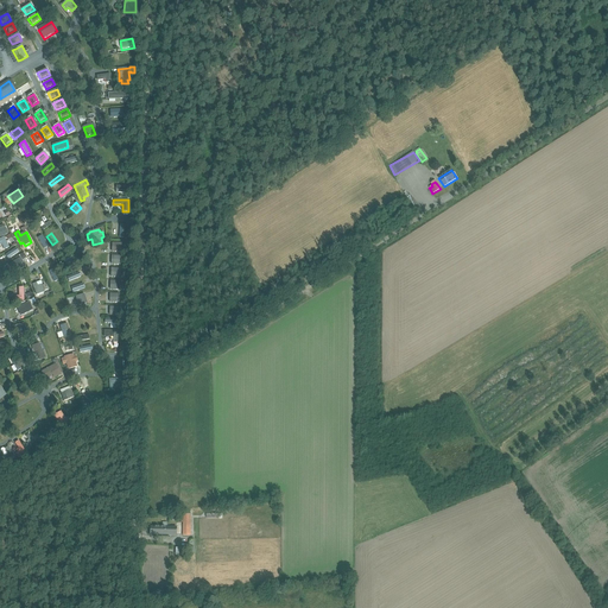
[(42,235),(38,238),(44,248),(49,246),(42,235)]
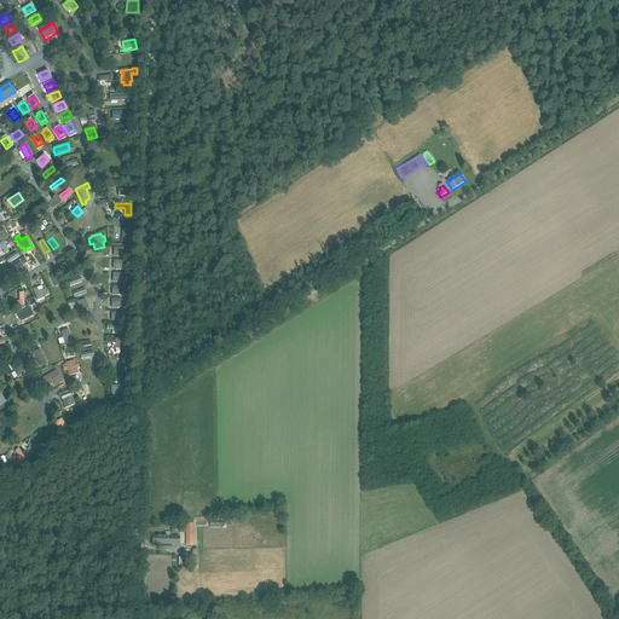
[(9,264),(19,256),(16,253),(6,260),(9,264)]
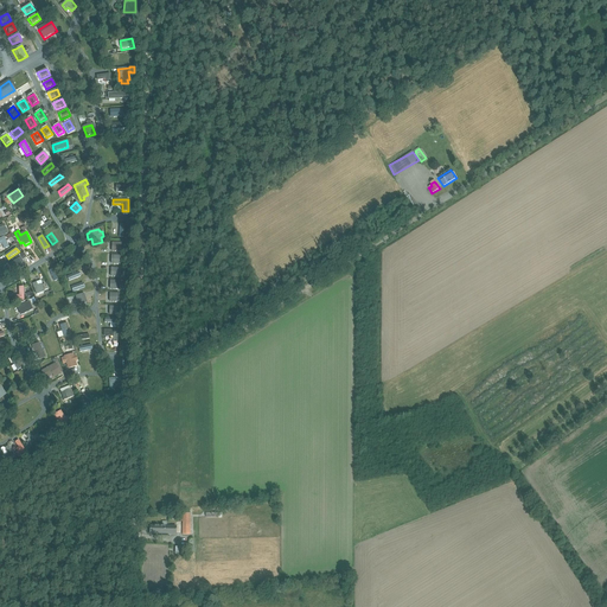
[(13,262),(11,263),(17,272),(18,272),(24,268),(23,267),(26,266),(20,257),(13,262)]
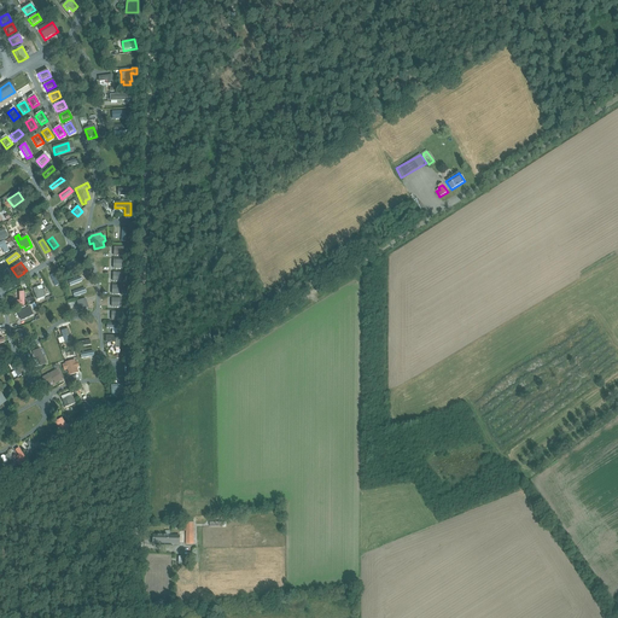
[(74,262),(65,268),(70,275),(79,270),(74,262)]
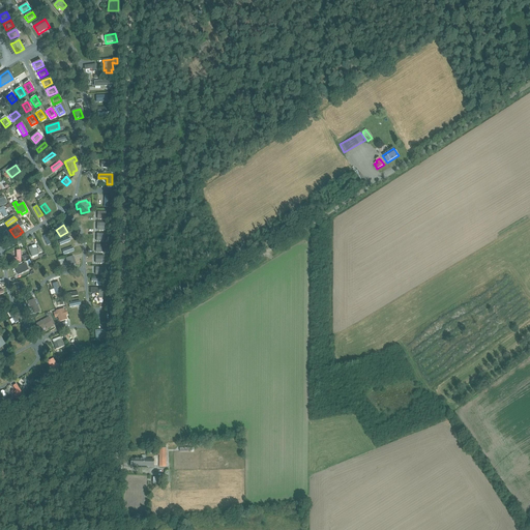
[(28,248),(31,258),(39,255),(39,254),(41,253),(41,251),(40,251),(39,248),(36,249),(35,245),(28,248)]
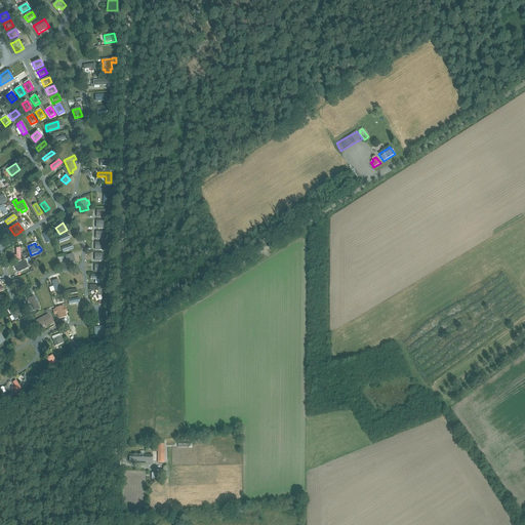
[(63,252),(73,249),(71,243),(61,246),(63,252)]
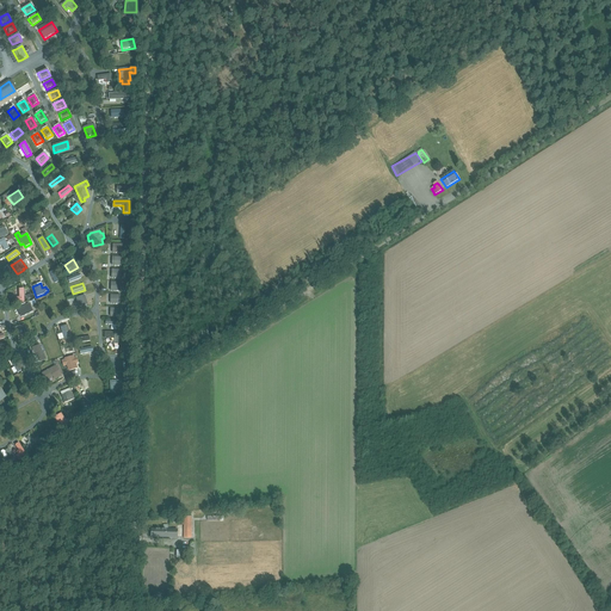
[(85,296),(75,298),(79,308),(87,306),(85,296)]
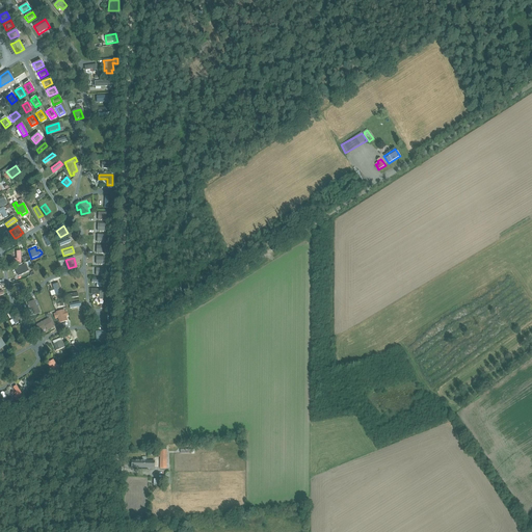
[(15,269),(18,276),(29,271),(25,265),(15,269)]
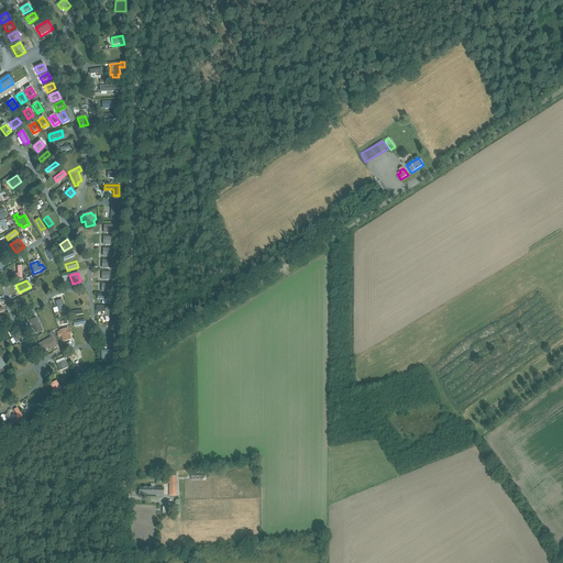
[(23,299),(11,302),(12,307),(20,305),(21,309),(24,308),(23,299)]
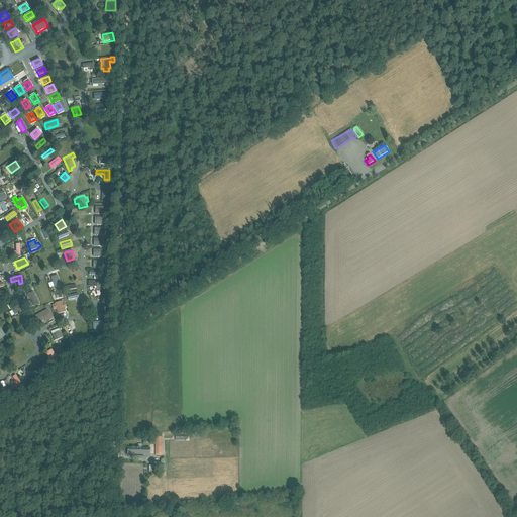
[(50,278),(54,288),(61,286),(58,276),(50,278)]
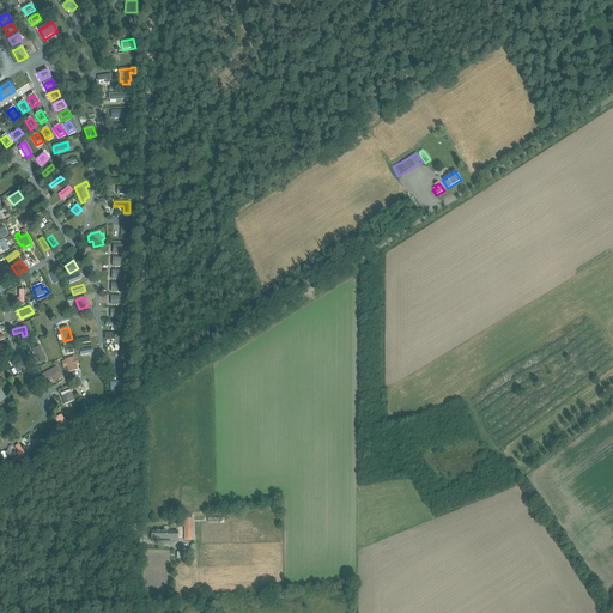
[(105,334),(104,340),(114,340),(114,346),(117,346),(119,340),(119,334),(105,334)]
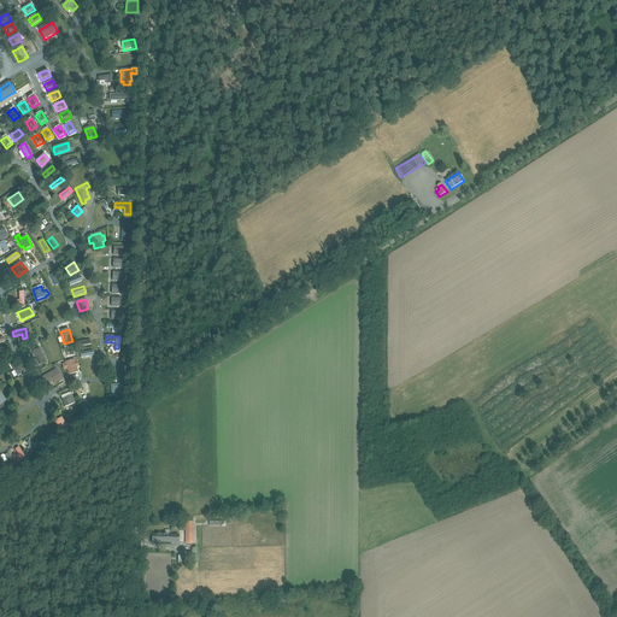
[(35,368),(46,364),(40,348),(31,352),(35,359),(31,360),(35,368)]
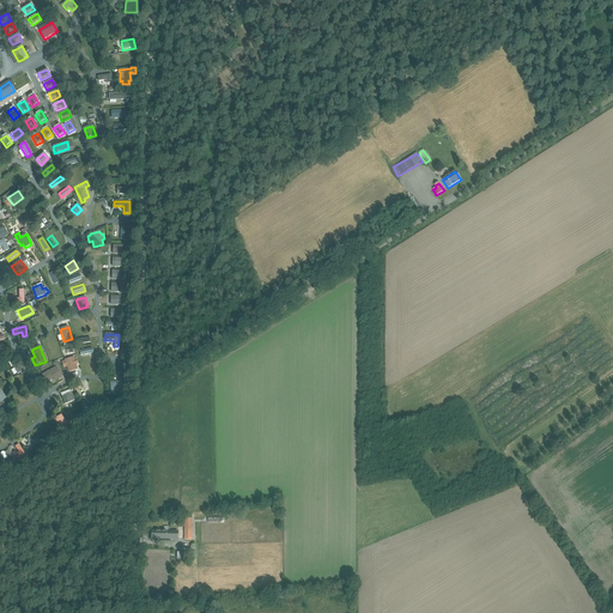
[(66,368),(68,372),(78,370),(77,365),(79,364),(77,359),(74,360),(74,357),(65,360),(65,362),(61,363),(64,368),(66,368)]
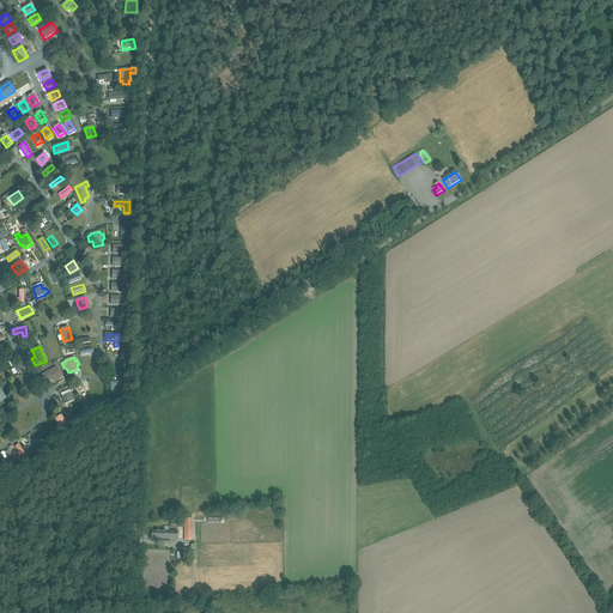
[(13,362),(10,365),(14,374),(19,371),(13,362)]
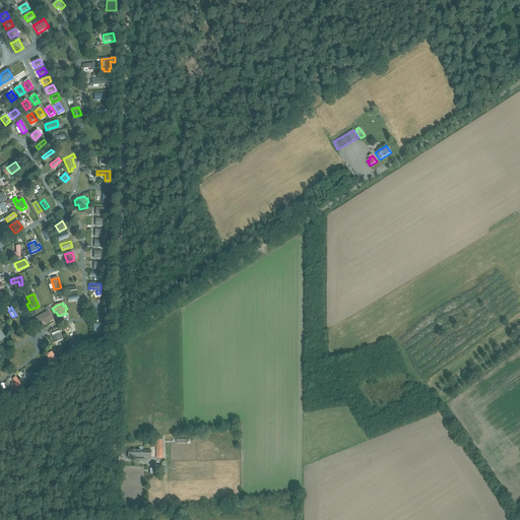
[(48,311),(36,318),(39,325),(45,321),(46,324),(52,320),(48,311)]
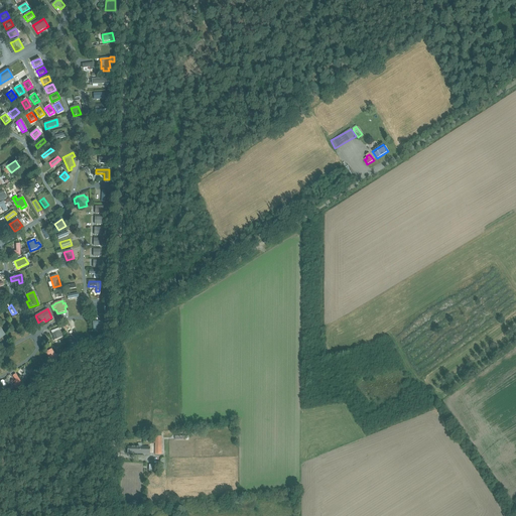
[(105,326),(105,320),(92,321),(93,334),(98,333),(97,326),(105,326)]
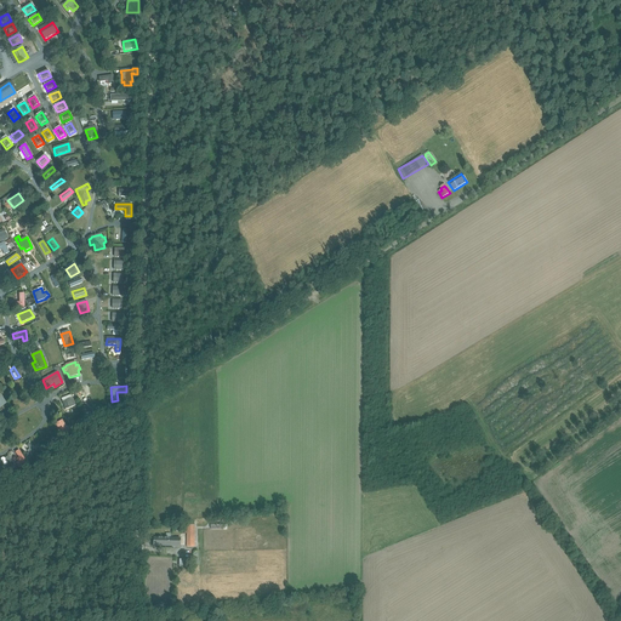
[(75,406),(73,398),(63,402),(66,410),(75,406)]
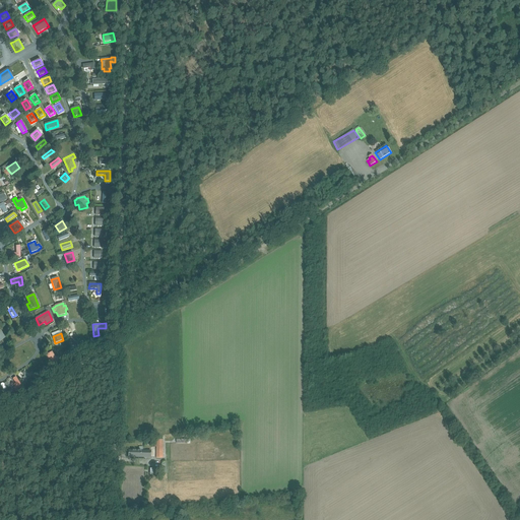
[(75,337),(68,338),(70,347),(78,345),(75,337)]
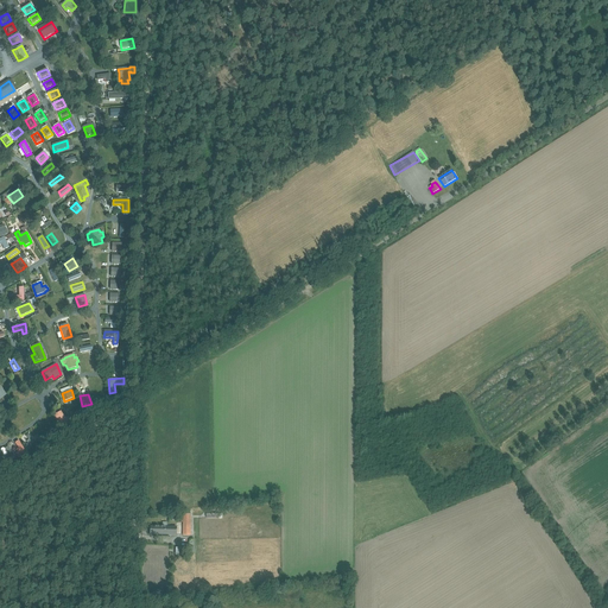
[(54,416),(62,430),(73,424),(68,417),(65,419),(61,411),(54,416)]
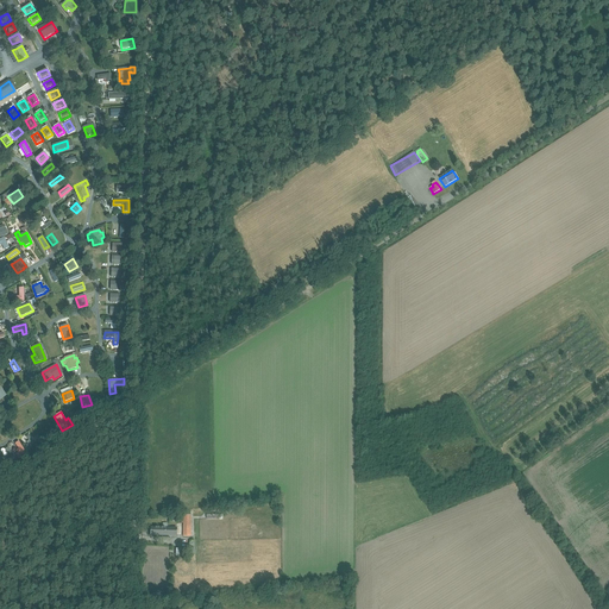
[(29,435),(26,438),(29,441),(26,443),(31,450),(32,449),(35,450),(37,449),(32,440),(29,435)]
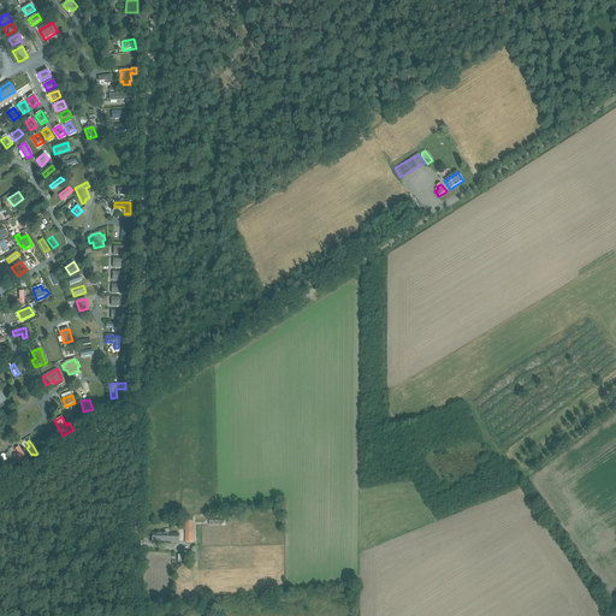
[(27,460),(19,446),(16,449),(18,455),(17,456),(18,458),(21,463),(27,460)]
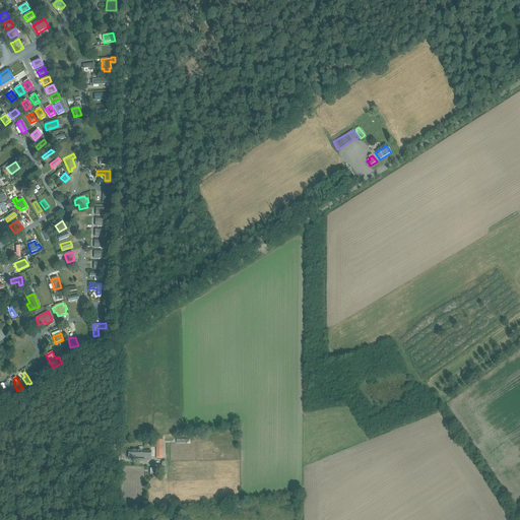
[(13,391),(7,382),(4,384),(7,389),(5,390),(7,393),(9,392),(10,393),(13,391)]
